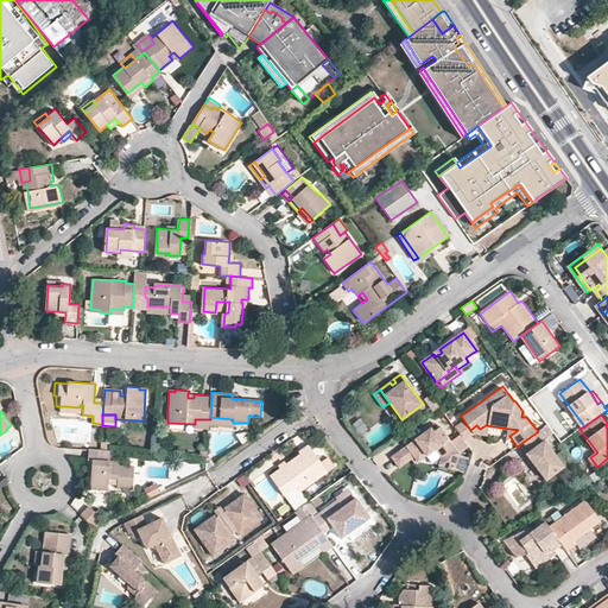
[(354,424),(359,434),(368,430),(362,419),(354,424)]
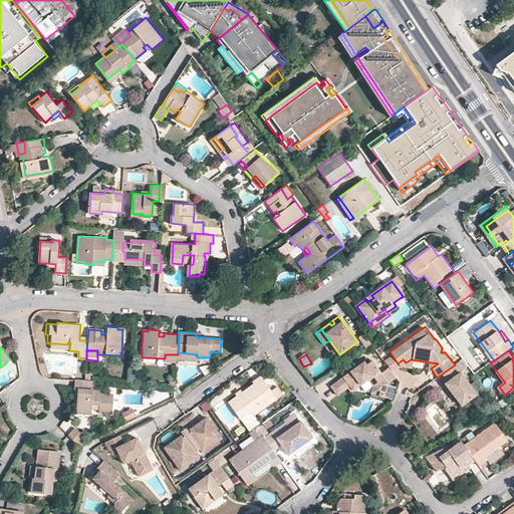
[(350,388),(353,392),(369,380),(373,386),(370,394),(382,398),(389,384),(381,374),(369,358),(330,387),(337,397),(350,388)]
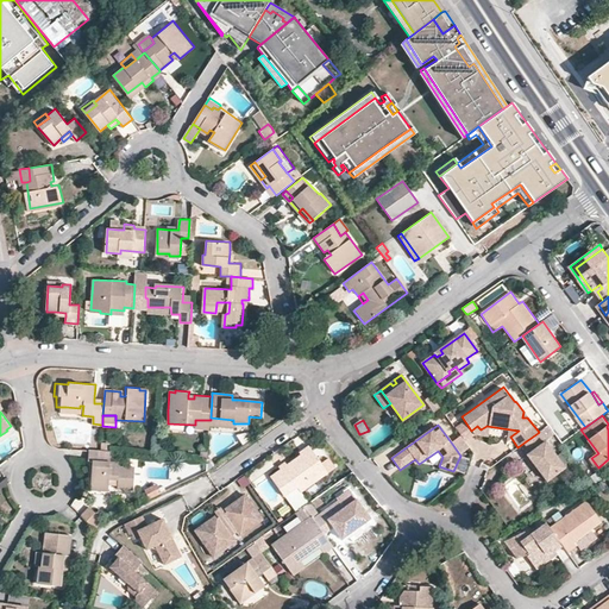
[(487,426),(481,429),(477,426),(471,431),(475,435),(485,437),(487,426)]
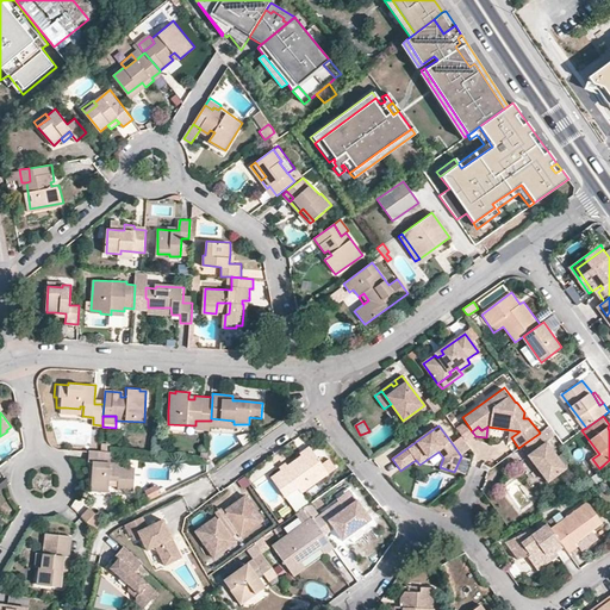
[(534,450),(530,453),(549,479),(565,468),(539,434),(527,442),(534,450)]
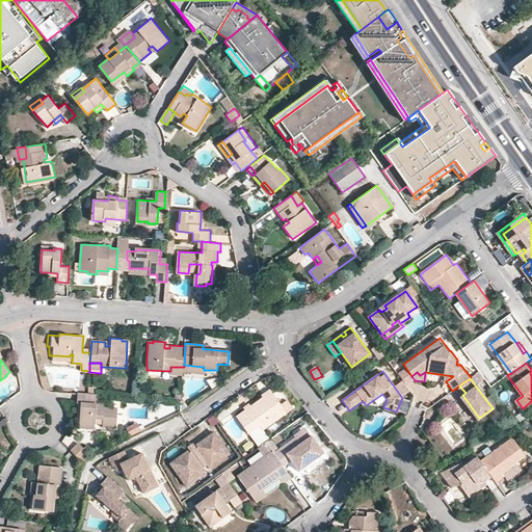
[(410,393),(403,381),(395,388),(402,398),(410,393)]
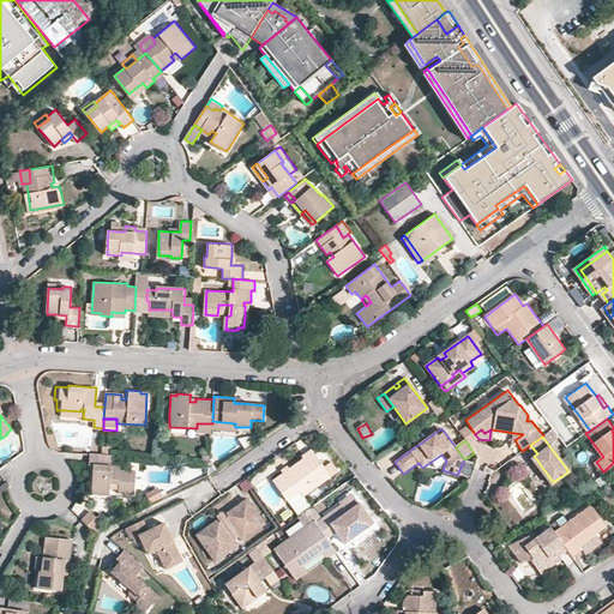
[(287,501),(301,492),(305,497),(332,477),(324,465),(311,447),(301,455),(304,458),(288,469),(282,474),(272,480),(287,501)]
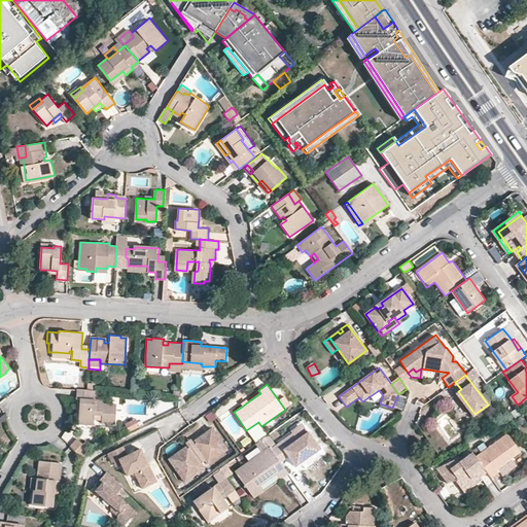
[(104,400),(95,400),(95,391),(86,390),(79,390),(75,390),(75,399),(78,399),(77,419),(92,419),(93,419),(93,416),(101,416),(101,424),(115,425),(115,405),(104,403),(104,400)]
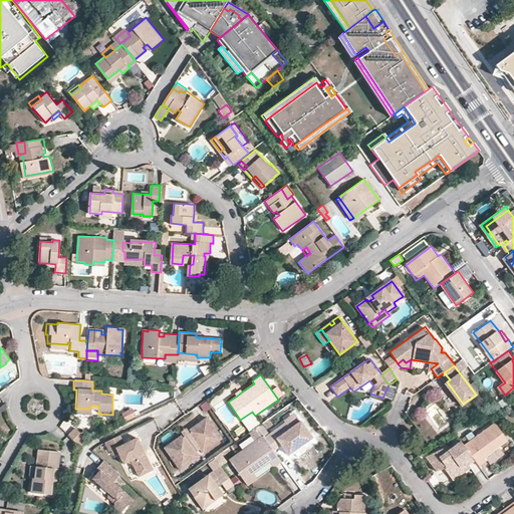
[(284,395),(277,384),(271,390),(278,400),(284,395)]
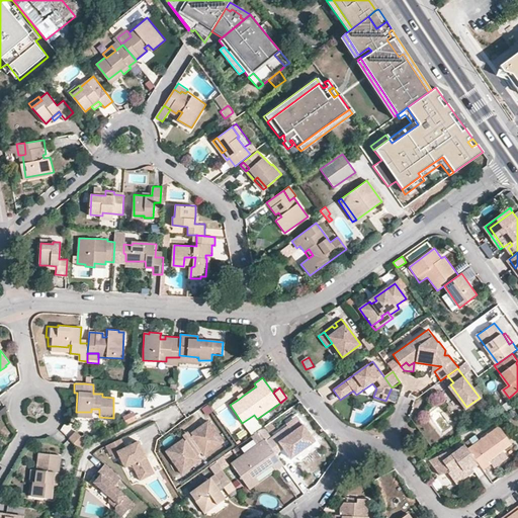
[(134,411),(122,416),(125,423),(137,418),(134,411)]
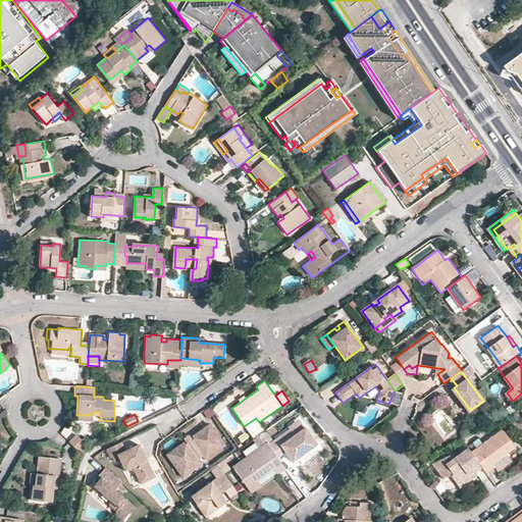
[(259,422),(256,418),(244,426),(249,433),(260,425),(259,422)]
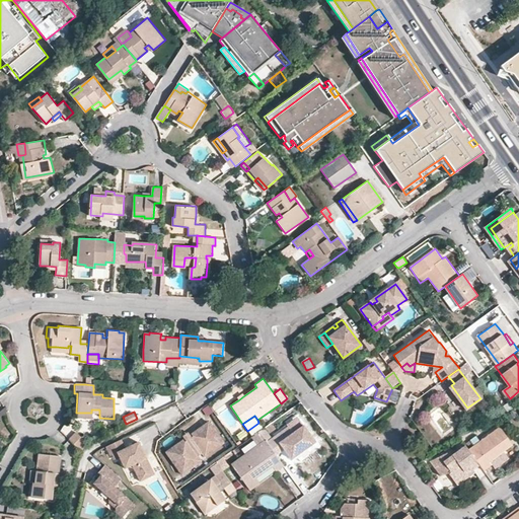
[(197,456),(194,453),(199,450),(201,453),(204,456),(208,453),(223,443),(218,438),(208,423),(191,435),(193,438),(191,439),(186,442),(184,443),(182,441),(166,453),(177,469),(197,456)]
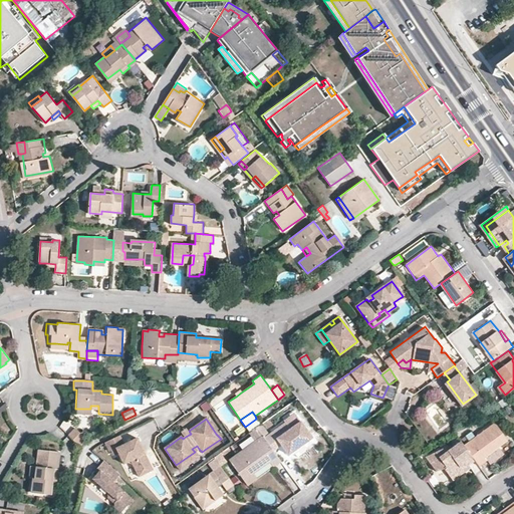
[(301,421),(291,429),(284,433),(279,426),(269,433),(263,437),(273,450),(281,445),(288,455),(312,437),(301,421)]
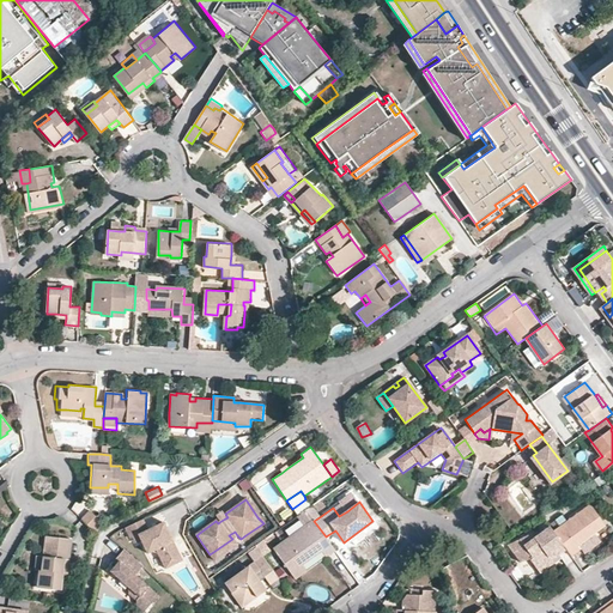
[(340,503),(333,508),(339,516),(347,511),(340,503)]
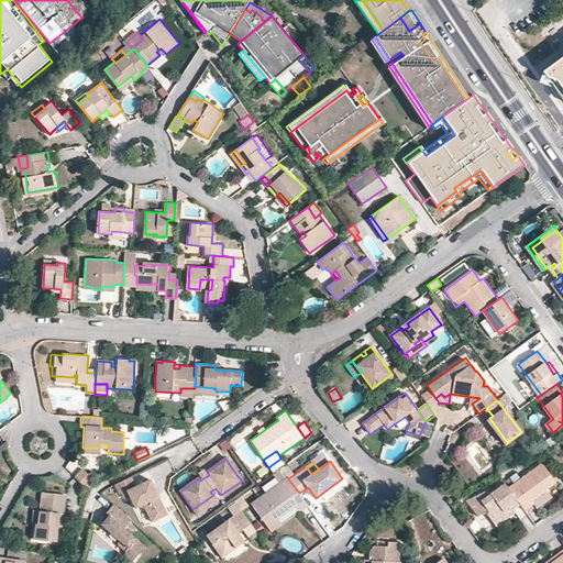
[(558,481),(544,463),(509,488),(521,504),(525,510),(533,504),(534,503),(532,500),(547,489),(558,481)]
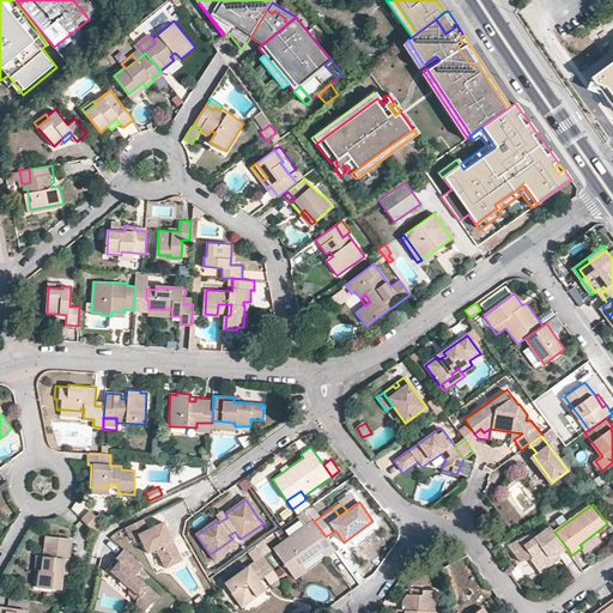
[(321,516),(314,505),(307,510),(314,521),(321,516)]
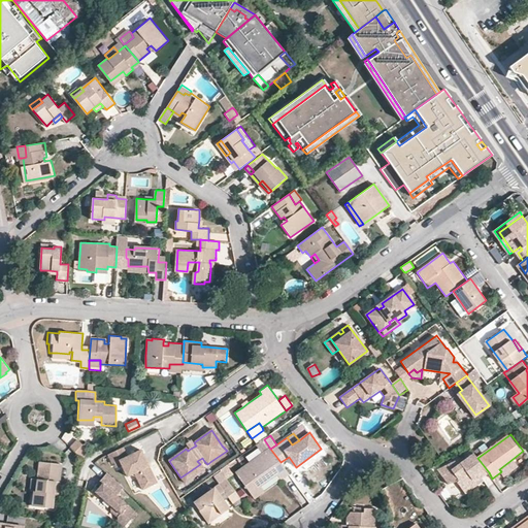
[(90,452),(76,438),(69,447),(83,459),(90,452)]
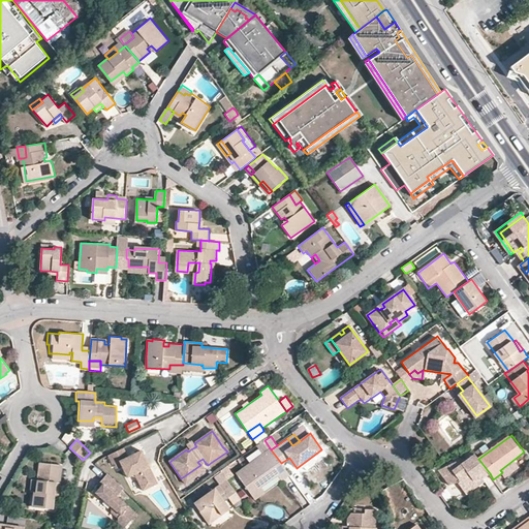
[(265,492),(257,483),(273,471),(280,481),(289,475),(281,463),(271,449),(265,440),(257,445),(263,454),(235,473),(254,499),(265,492)]
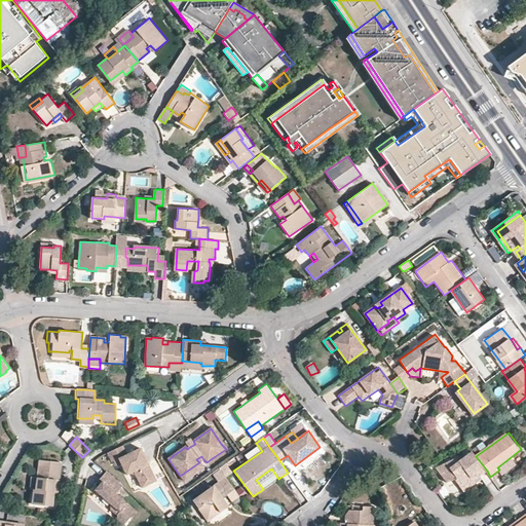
[(189,439),(184,443),(188,448),(193,445),(189,439)]
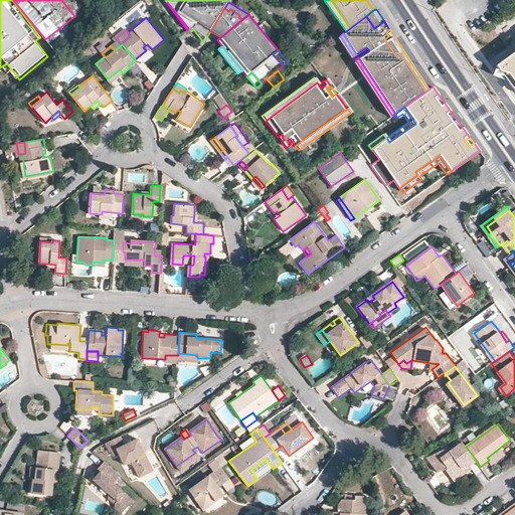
[(121,456),(126,466),(130,464),(136,466),(142,480),(154,474),(138,440),(126,445),(122,435),(106,443),(111,454),(114,452),(117,458),(121,456)]
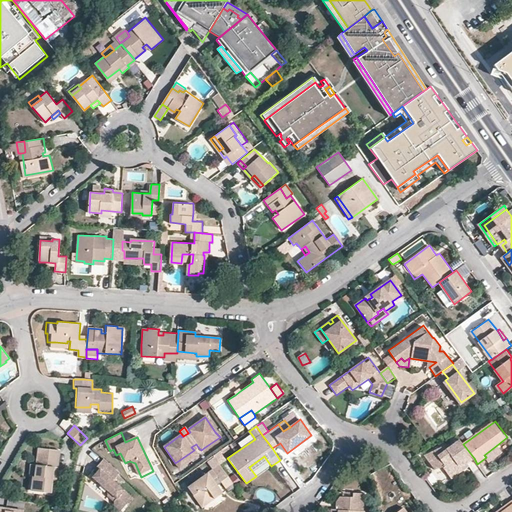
[(463,470),(461,467),(459,464),(465,459),(468,463),(474,458),(463,444),(460,440),(426,464),(431,471),(446,469),(452,478),(463,470)]
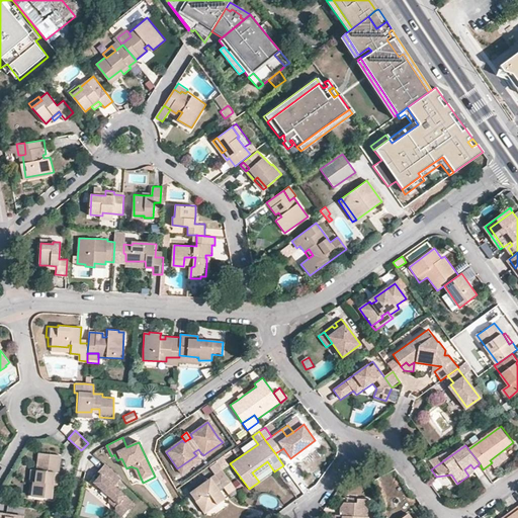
[(508,457),(503,450),(490,460),(492,462),(491,463),(495,468),(508,457)]
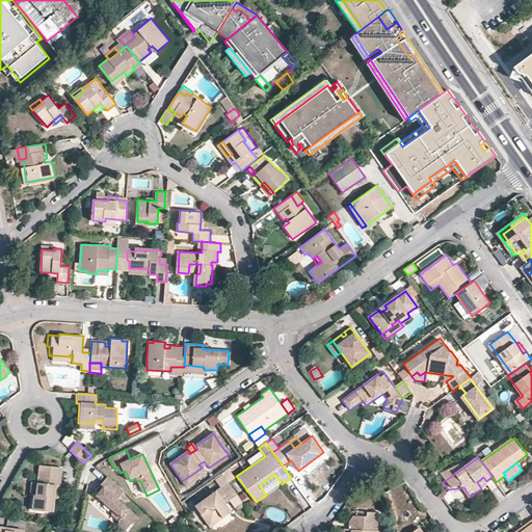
[(40,464),(37,482),(36,495),(33,495),(31,510),(52,512),(53,499),(54,494),(59,495),(61,467),(40,464)]
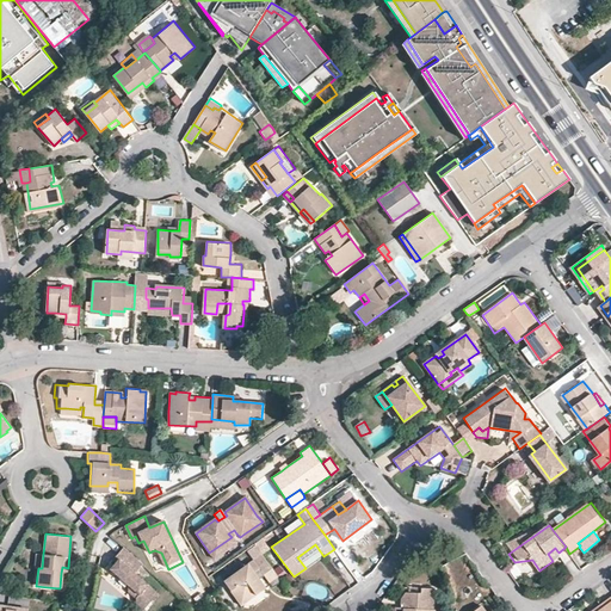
[(209,553),(215,560),(236,544),(234,542),(232,537),(209,553)]
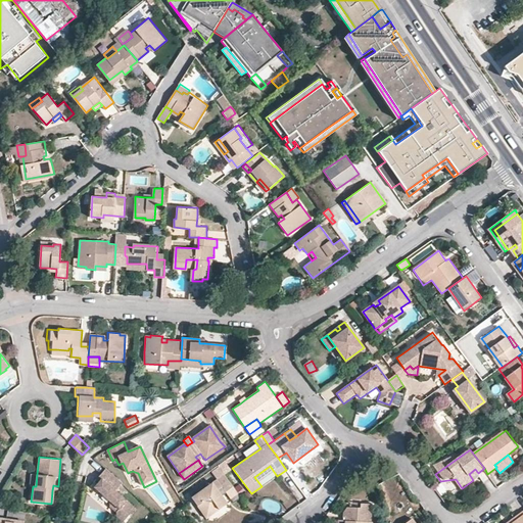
[(224,462),(219,466),(224,474),(230,470),(224,462)]
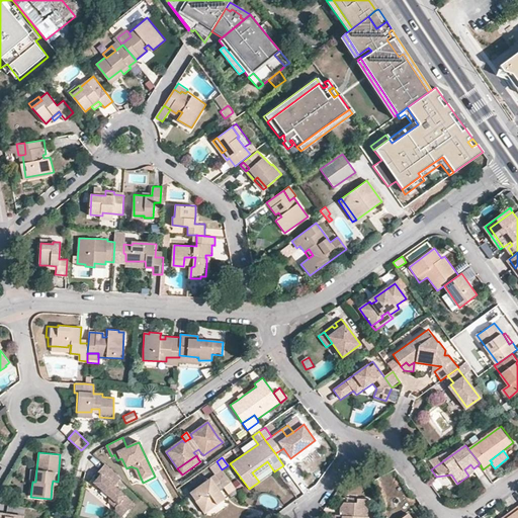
[(122,516),(135,502),(115,485),(121,478),(105,463),(97,473),(99,476),(94,482),(109,495),(109,501),(116,506),(116,511),(122,516)]
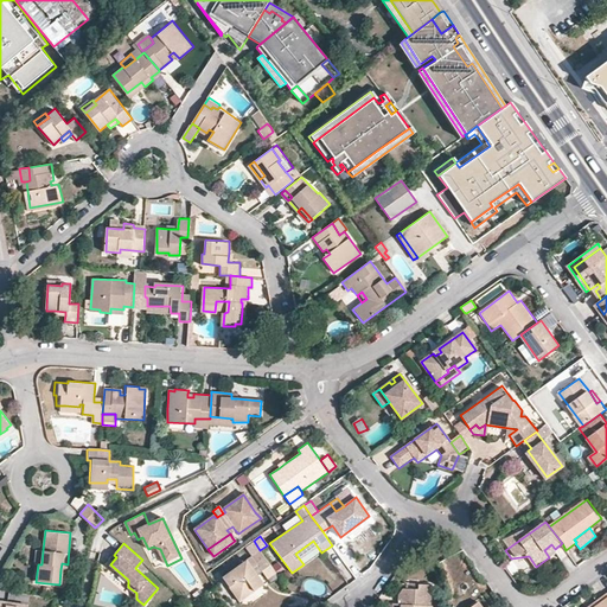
[(235,589),(246,592),(262,581),(257,574),(261,570),(270,583),(280,577),(266,557),(256,563),(257,564),(253,568),(247,560),(224,576),(235,589)]
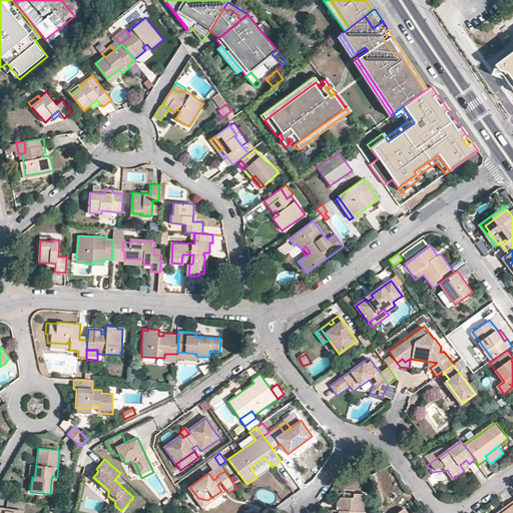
[(363,512),(364,511),(359,510),(359,493),(348,493),(348,497),(339,496),(336,496),(332,500),(332,506),(336,506),(336,509),(334,509),(333,512),(363,512)]
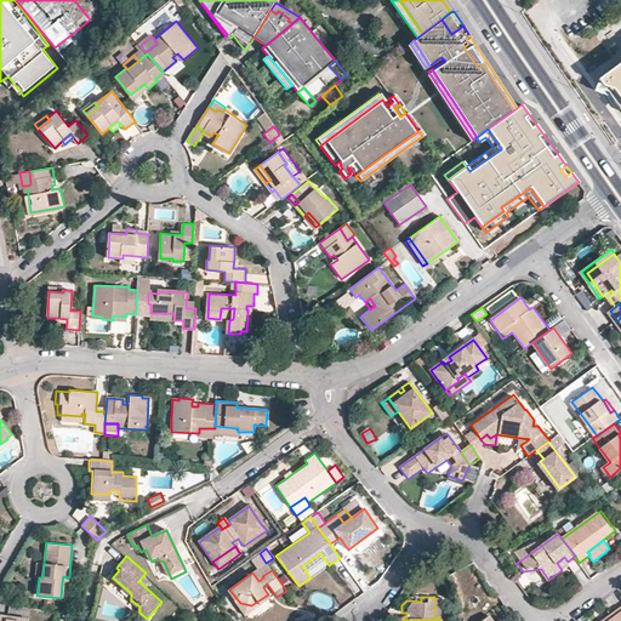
[(610,616),(613,619),(609,620),(620,620),(620,608),(610,616)]
